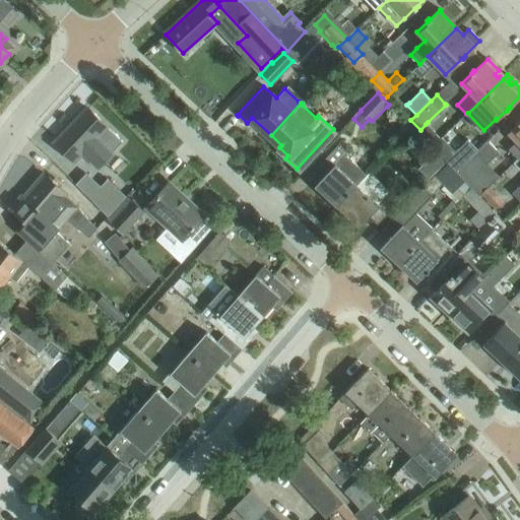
[(83,152),(99,167),(112,152),(96,138),(107,127),(87,109),(53,144),(73,163),(83,152)]
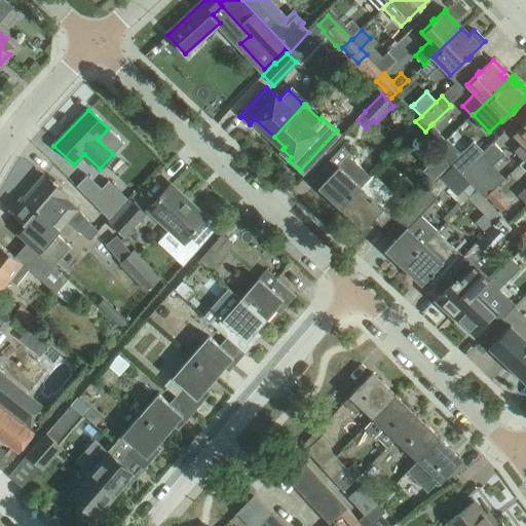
[(515,135),(523,143),(515,151),(524,160),(525,158),(525,121),(524,123),(525,124),(515,135)]
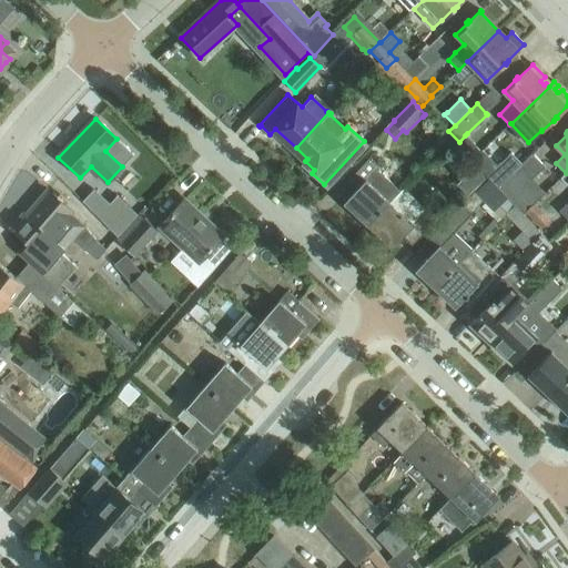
[(500,184),(523,164),(511,153),(497,165),(483,150),(474,158),(472,161),(476,165),(475,166),(487,180),(488,179),(497,188),(500,184)]
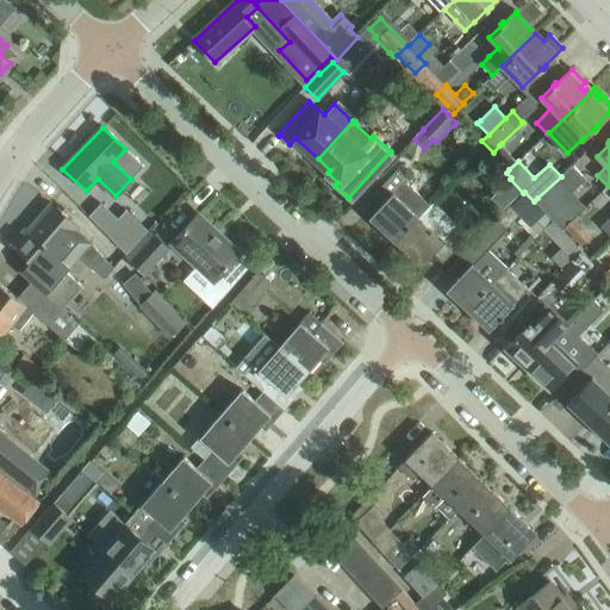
[(564,228),(574,218),(560,203),(585,179),(572,166),(561,176),(537,198),(548,209),(545,212),(561,230),(564,228)]
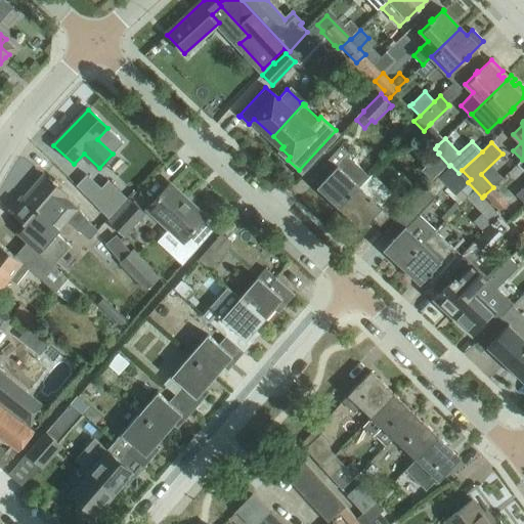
[(316,187),(340,209),(359,186),(368,177),(346,157),(351,151),(342,143),(319,168),(328,176),(316,187)]
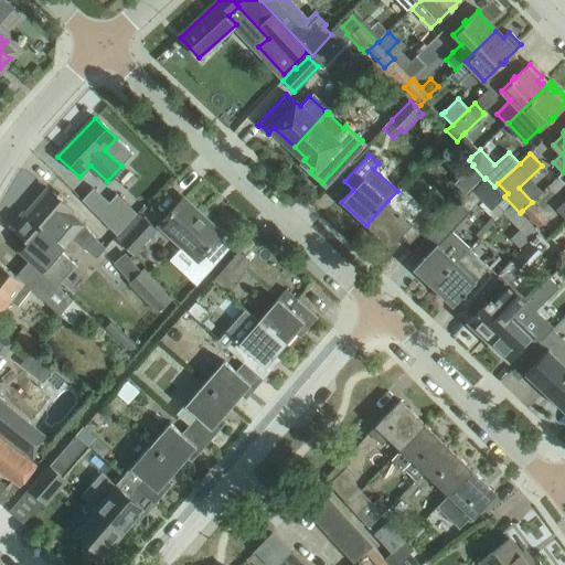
[(484,179),(467,196),(432,231),(441,241),(483,201),(491,209),(503,198),(484,179)]
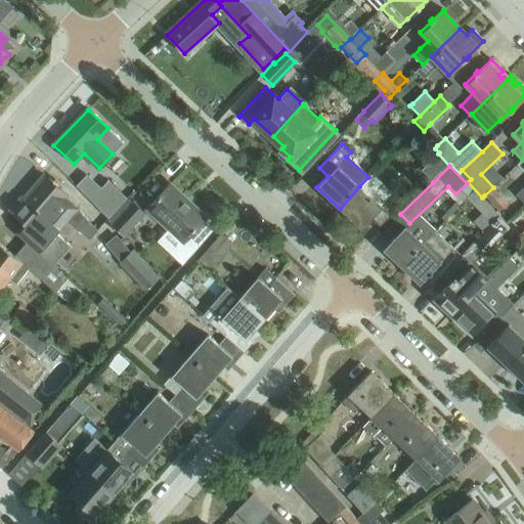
[(29,242),(27,243),(53,266),(71,247),(56,232),(68,220),(89,238),(97,229),(88,221),(90,218),(80,210),(80,209),(67,197),(68,197),(44,175),(11,212),(42,239),(36,248),(29,242)]
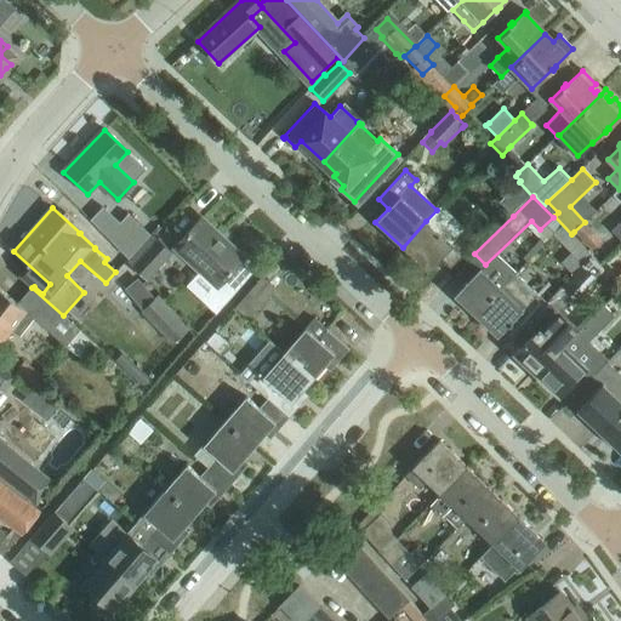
[(120,246),(141,224),(130,214),(109,235),(120,246)]
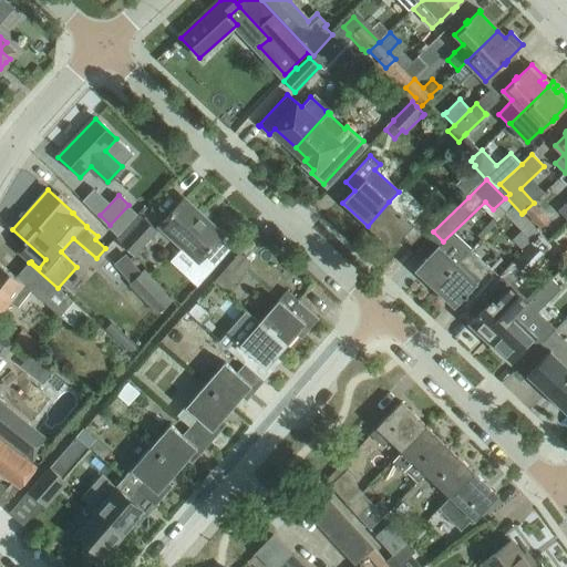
[(184,199),(168,216),(160,226),(198,261),(223,236),(184,199)]
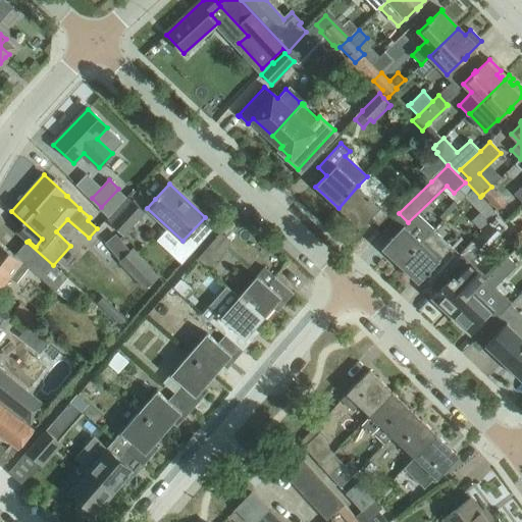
[(379,206),(358,186),(338,208),(360,228),(371,217),(379,225),(402,201),(393,192),(379,206)]
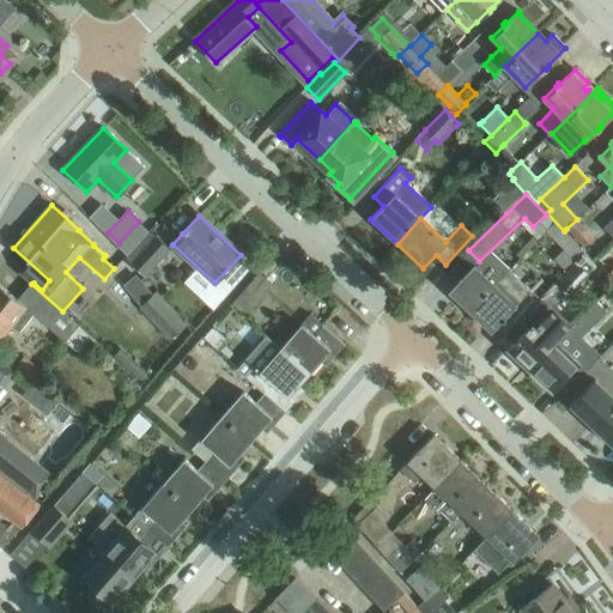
[(577,219),(566,229),(584,247),(595,237),(577,219)]
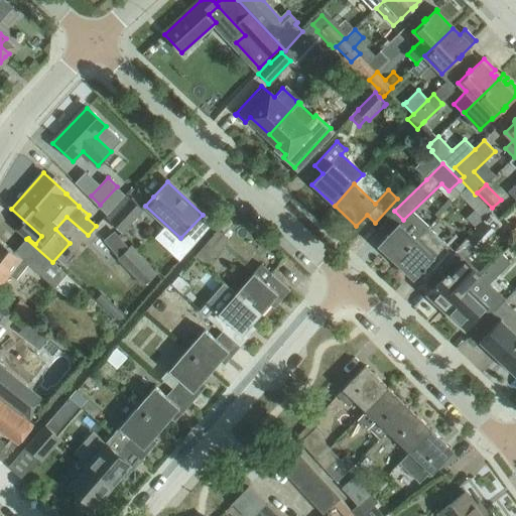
[(128,196),(107,219),(123,233),(143,211),(128,196)]
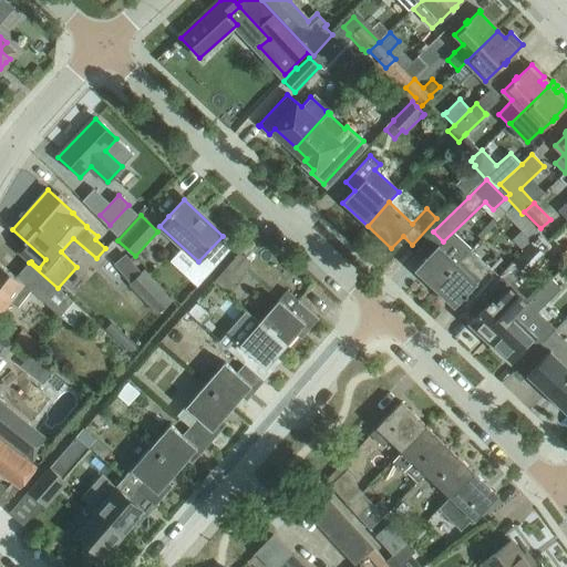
[(545,254),(553,246),(540,234),(533,241),(545,254)]
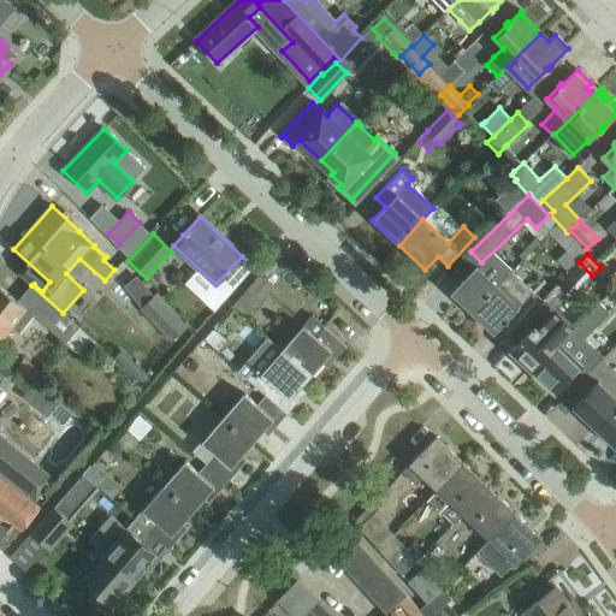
[(497,262),(486,274),(477,266),(465,279),(463,278),(460,280),(461,282),(450,294),(451,295),(454,292),(474,312),(509,274),(497,262)]
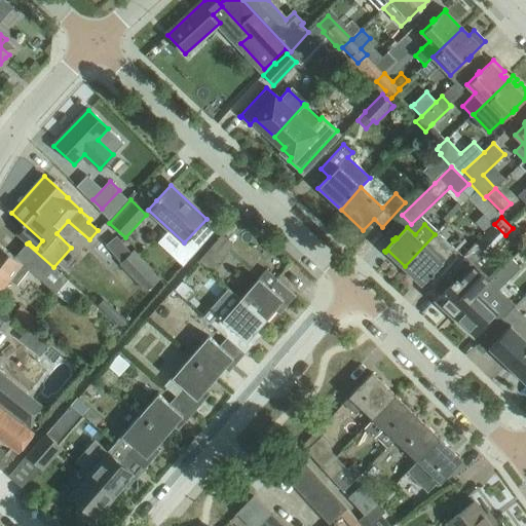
[(437,231),(435,234),(405,266),(422,283),(420,285),(421,286),(426,280),(435,287),(463,256),(437,231)]
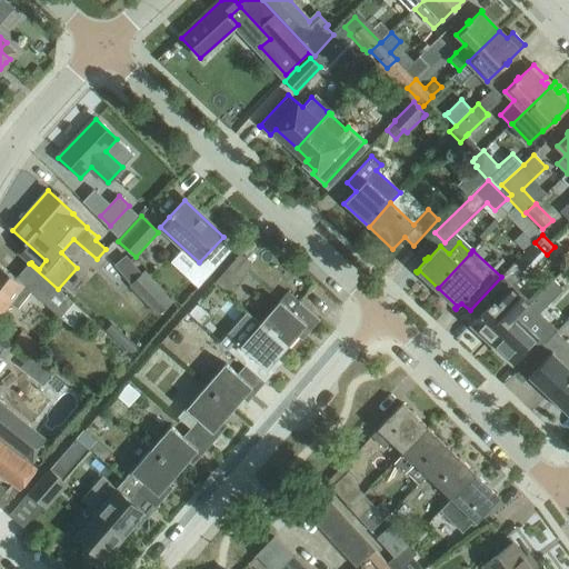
[(216,282),(228,293),(252,265),(240,253),(216,282)]
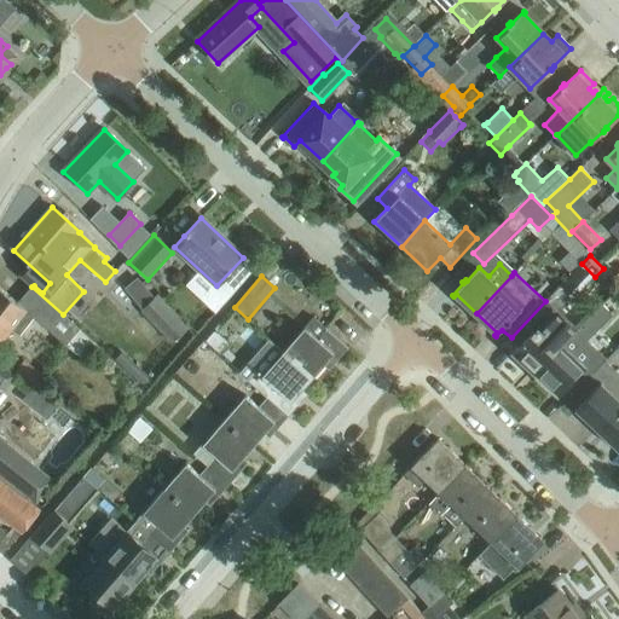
[(516,352),(537,371),(577,330),(556,312),(571,296),(560,285),(545,301),(512,337),(520,346),(514,353),(515,353),(516,352)]
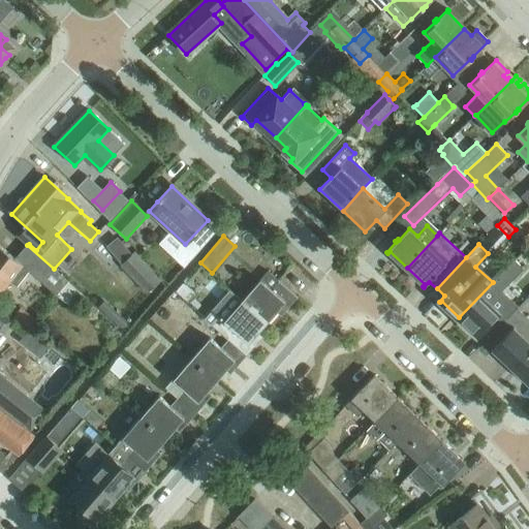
[(0,245),(0,291),(0,292),(9,281),(16,286),(17,285),(29,271),(37,279),(40,281),(70,307),(82,294),(54,269),(27,245),(27,246),(16,258),(0,245)]
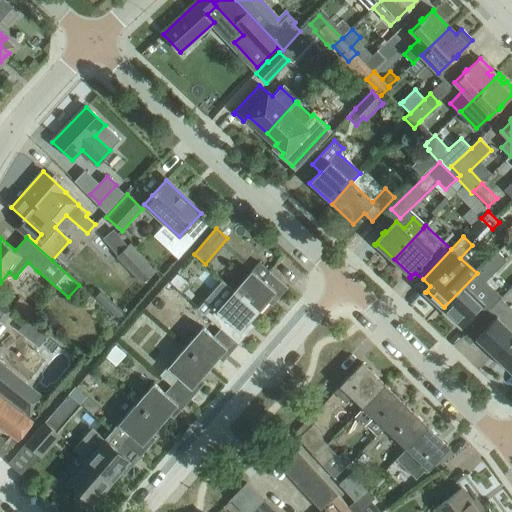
[(118,256),(116,258),(142,284),(157,269),(131,243),(118,256)]
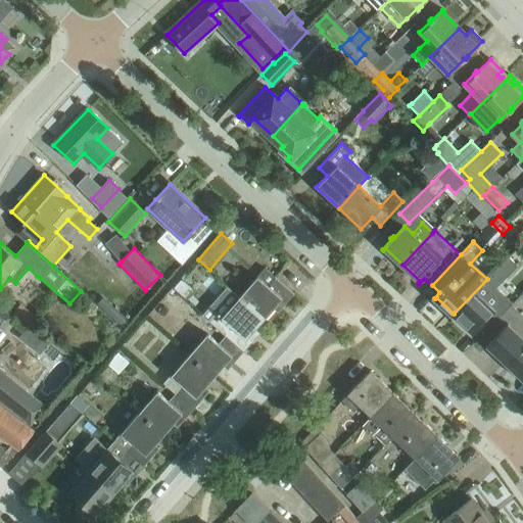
[(501,316),(484,300),(518,266),(509,256),(494,272),(487,279),(454,314),(471,330),(470,331),(471,332),(476,327),(483,334),(486,331),(501,316)]
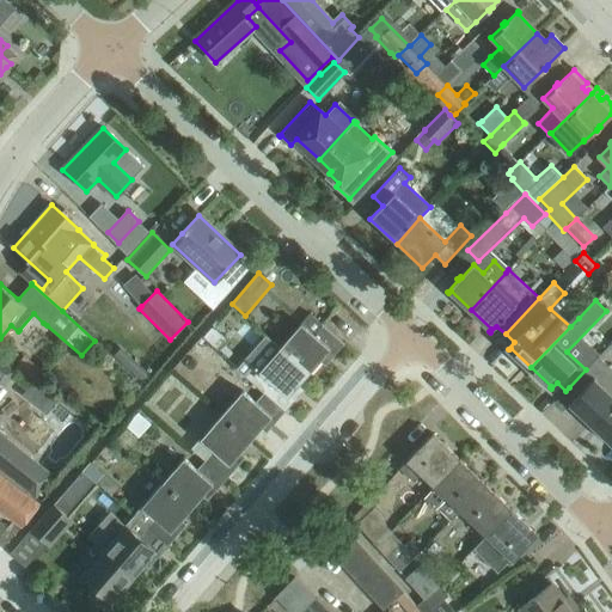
[(310,313),(280,348),(307,372),(328,349),(334,354),(342,344),(343,346),(344,344),(310,313)]
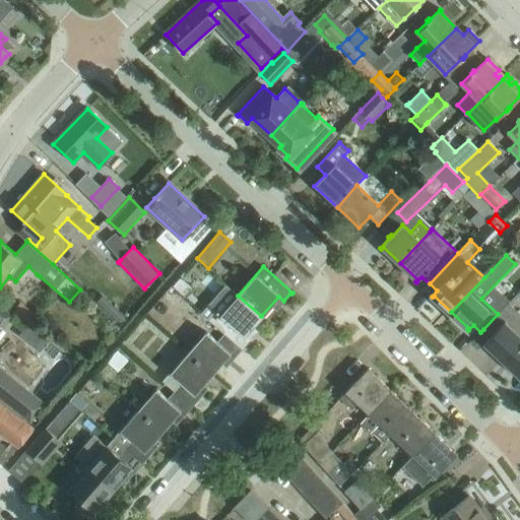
[(190,289),(179,279),(172,287),(183,298),(190,289)]
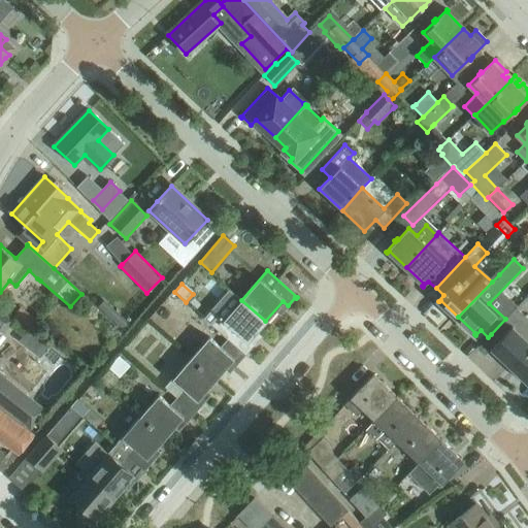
[(209,324),(228,339),(244,355),(253,345),(249,340),(265,321),(241,300),(224,321),(218,316),(209,324)]
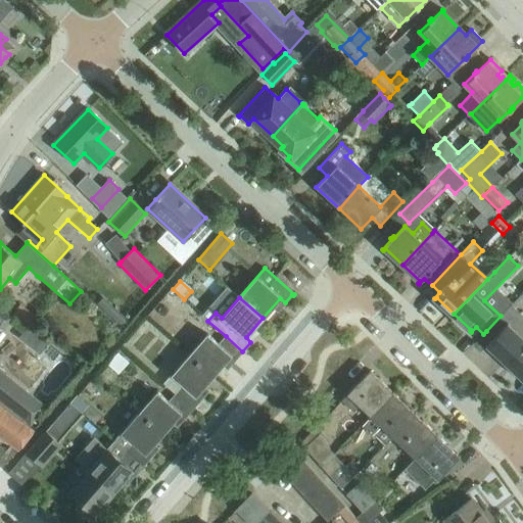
[(38,318),(20,304),(12,315),(40,336),(45,329),(35,321),(38,318)]
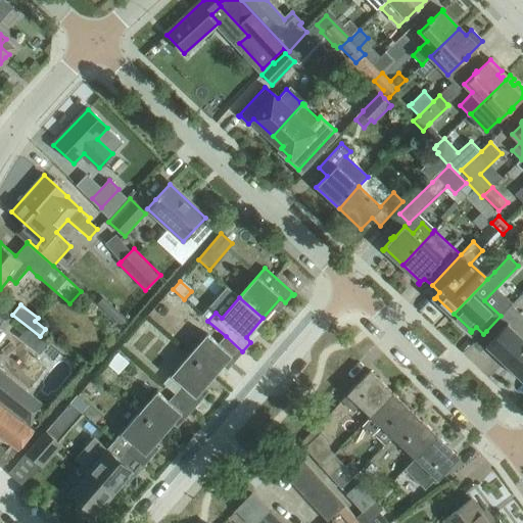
[(522,317),(510,305),(501,316),(486,331),(494,337),(485,346),(486,347),(488,345),(506,362),(522,343),(522,317)]
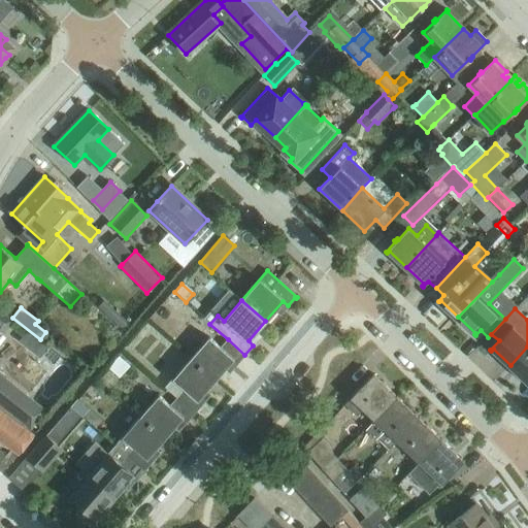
[(0,337),(12,321),(0,311),(0,337)]
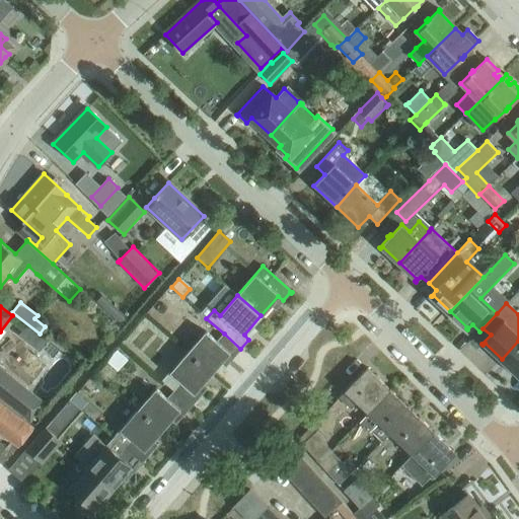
[(188,353),(211,373),(228,354),(233,358),(240,349),(224,334),(216,343),(205,334),(188,353)]
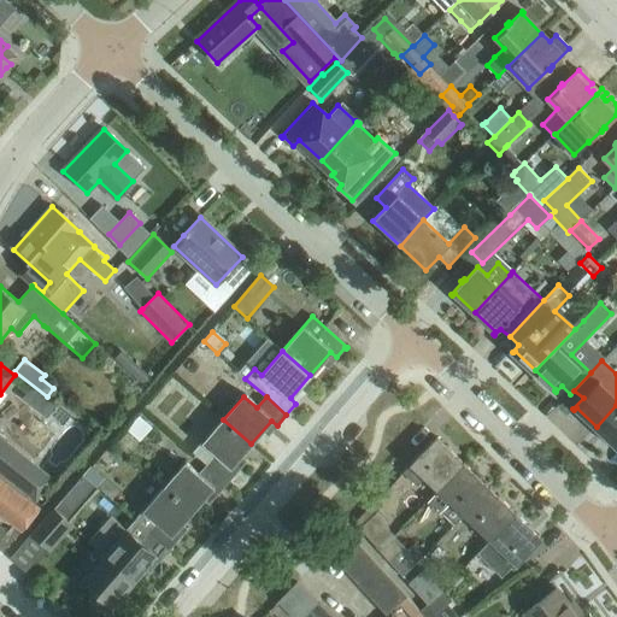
[(616,405),(597,427),(616,446),(615,448),(616,450),(616,448),(616,405)]
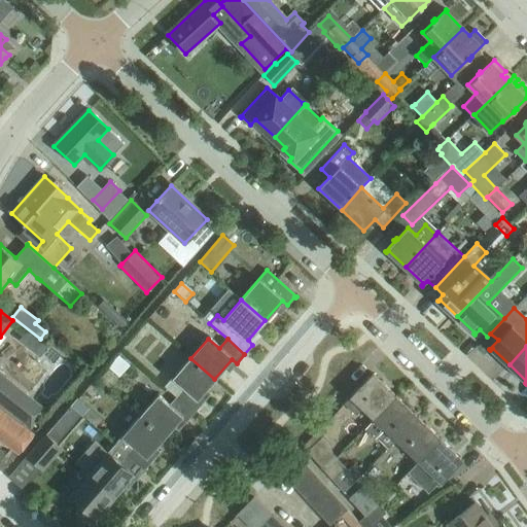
[(130,365),(118,355),(108,366),(119,377),(130,365)]
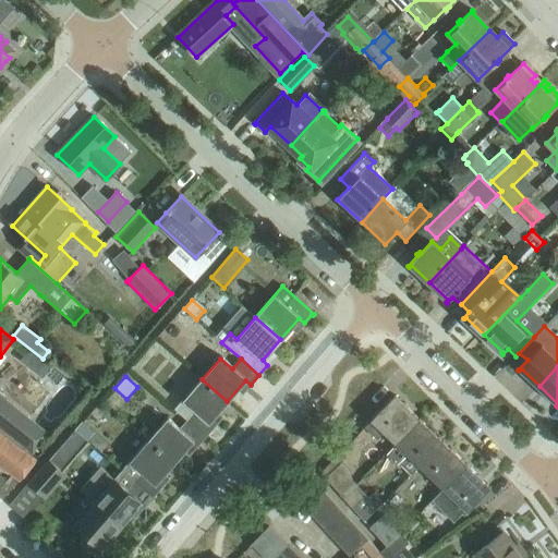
[(184,400),(176,410),(187,420),(206,436),(214,426),(209,422),(217,412),(227,401),(202,379),(184,400)]
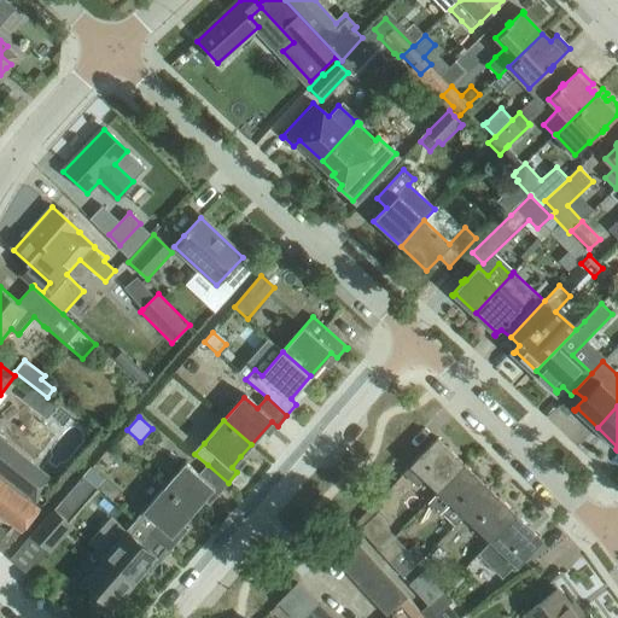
[(54,479),(0,436),(0,474),(36,503),(54,479)]
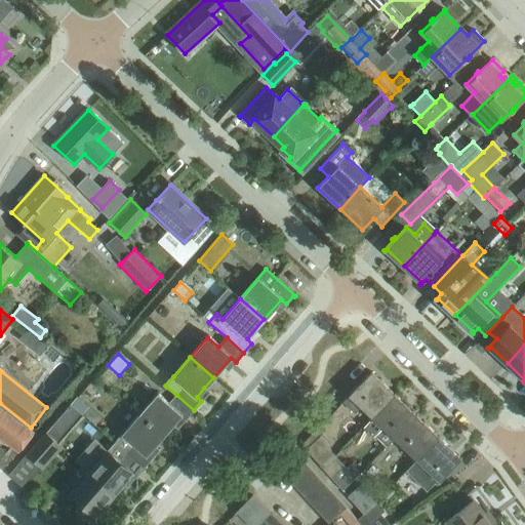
[(360,407),(371,417),(394,394),(371,372),(342,402),(355,413),(360,407)]
